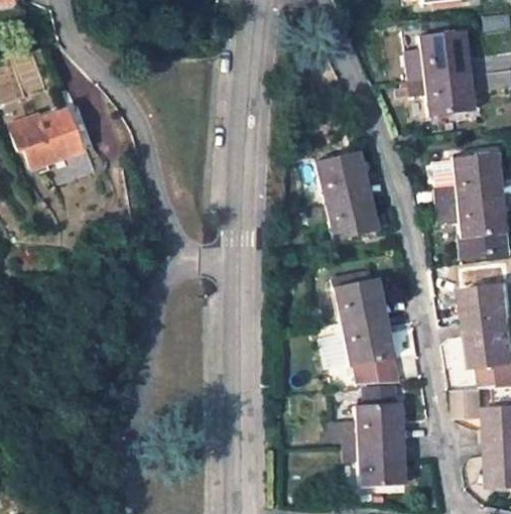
[(459,31),(464,73),(472,73),(467,30),(459,31)]
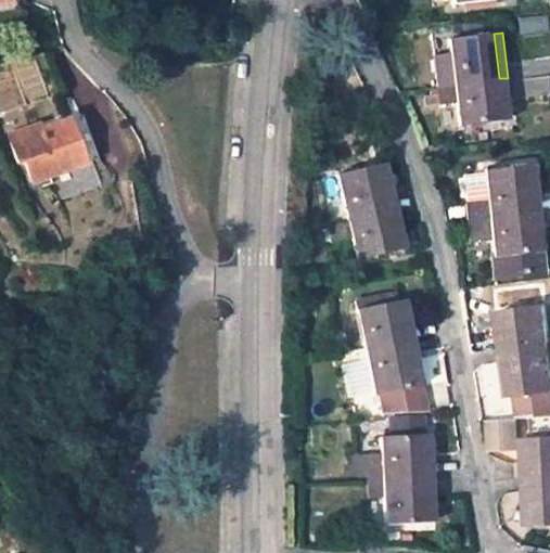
[(510,94),(508,78),(499,78),(494,34),(451,38),(452,51),(438,52),(443,86),(445,102),(459,100),(461,124),(503,118),(501,95),(510,94)]
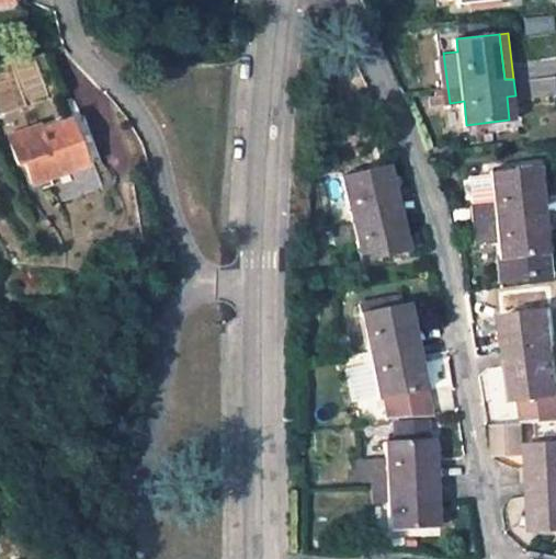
[(518,118),(515,95),(507,97),(509,120),(518,118)]
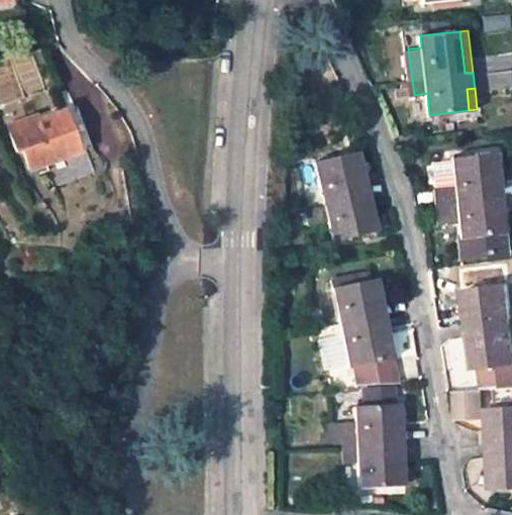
[(80,107),(67,112),(82,147),(93,143),(80,107)]
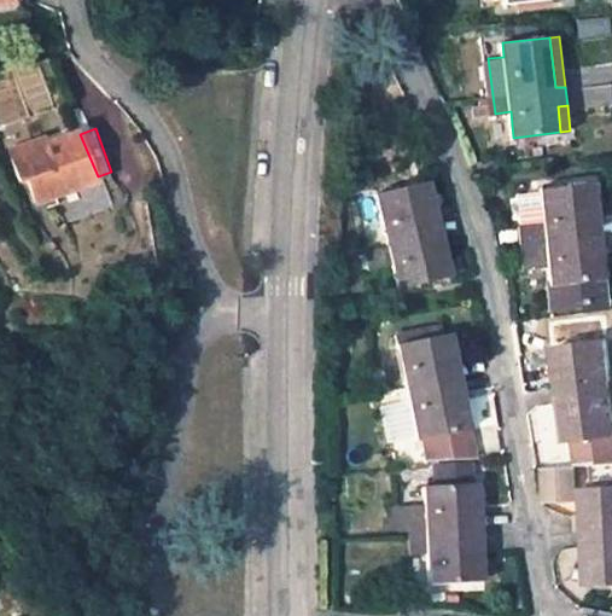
[(44,197),(98,176),(80,134),(50,145),(47,140),(19,150),(29,176),(35,175),(44,197)]
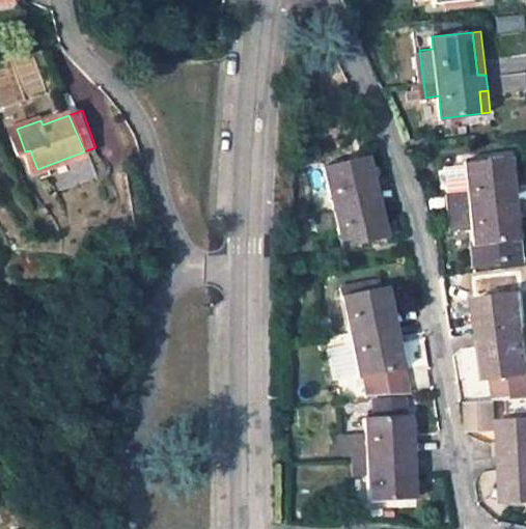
[(366,157),(376,198),(383,197),(372,155),(366,157)]
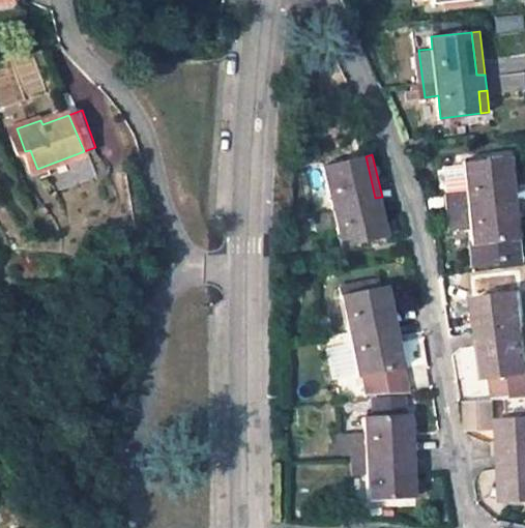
[(382,197),(375,198),(366,156),(325,166),(334,208),(317,213),(320,229),(339,225),(344,245),(384,236),(379,215),(385,213),(382,197)]
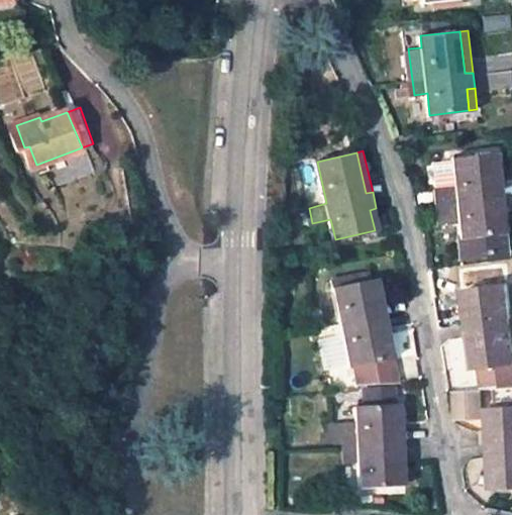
[(465,254),(505,251),(503,232),(501,232),(499,211),(506,211),(504,195),(497,195),(493,153),(453,159),(456,187),(437,189),(438,201),(440,221),(459,219),(465,254)]
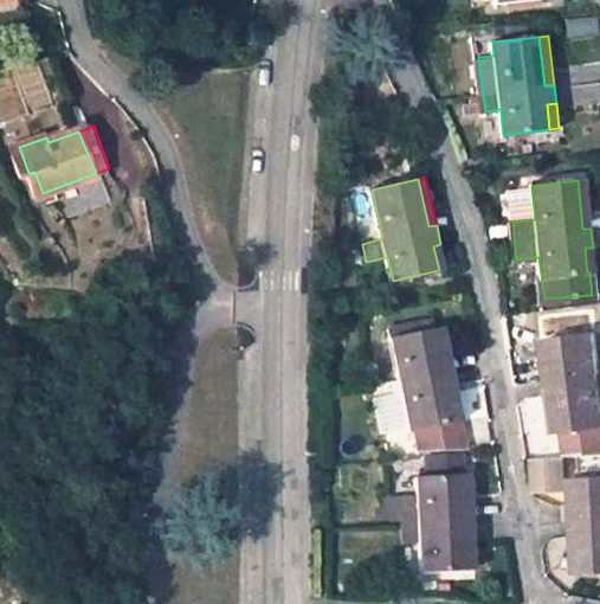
[(578,180),(582,229),(591,229),(585,180),(578,180)]
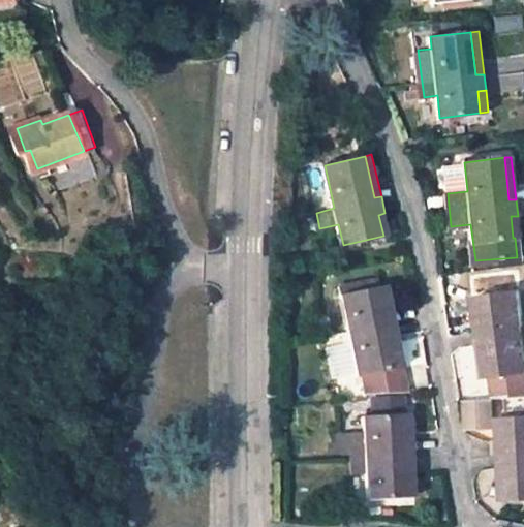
[(390,235),(384,213),(378,215),(383,236),(390,235)]
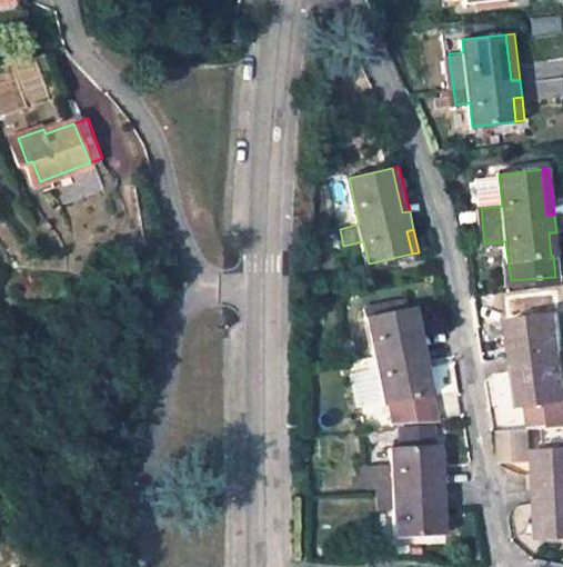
[(549,232),(551,256),(553,256),(560,256),(556,232),(549,232)]
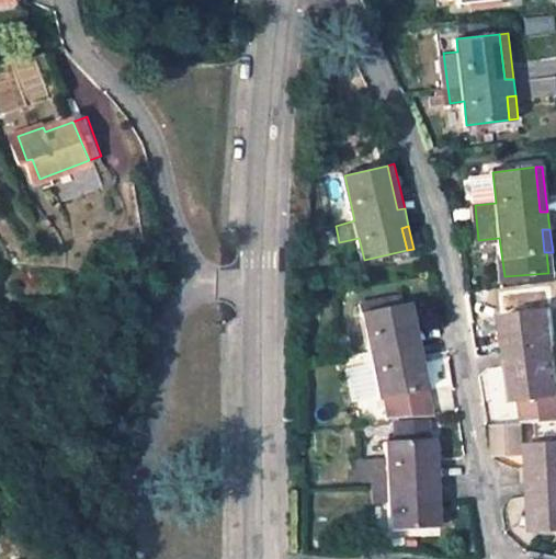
[(382,296),(384,306),(406,303),(404,293),(382,296)]
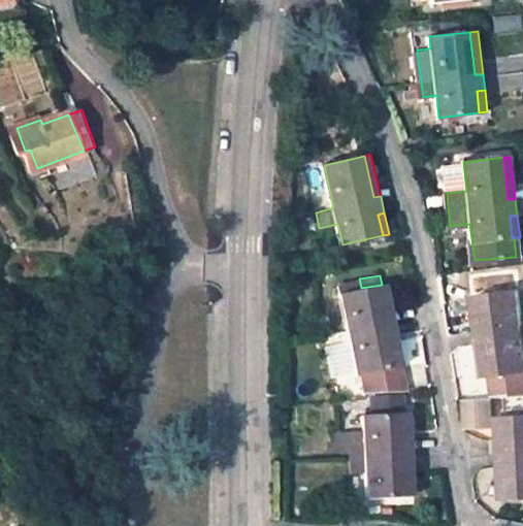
[(394,305),(387,306),(382,285),(361,288),(359,278),(341,283),(351,330),(359,373),(365,371),(399,365),(390,323),(397,322),(394,305)]
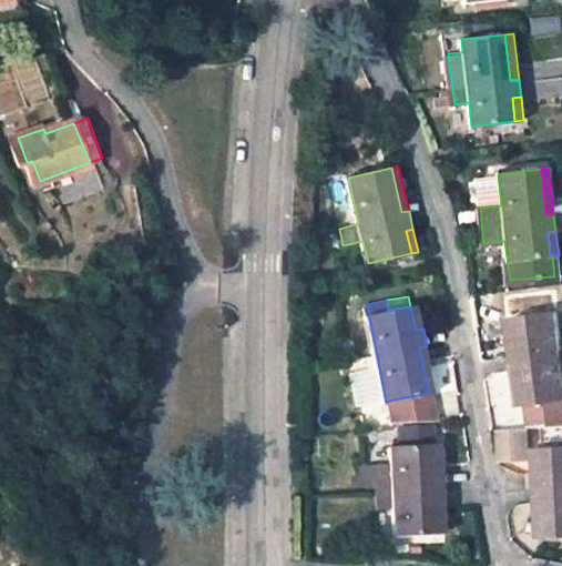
[(410,306),(416,330),(423,329),(419,304),(410,306)]
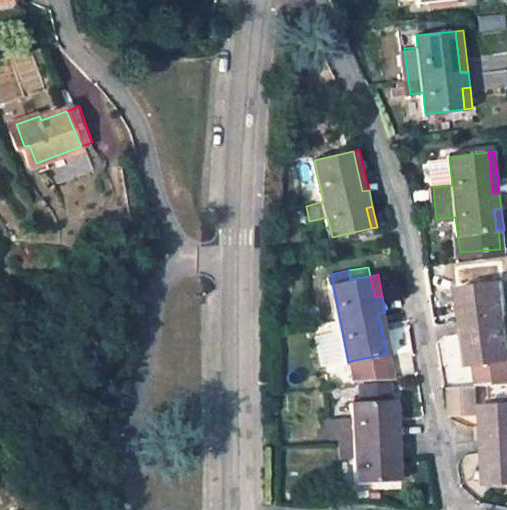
[(466,321),(472,320),(477,362),(480,382),(506,379),(506,278),(468,283),(471,305),(464,305),(466,321)]
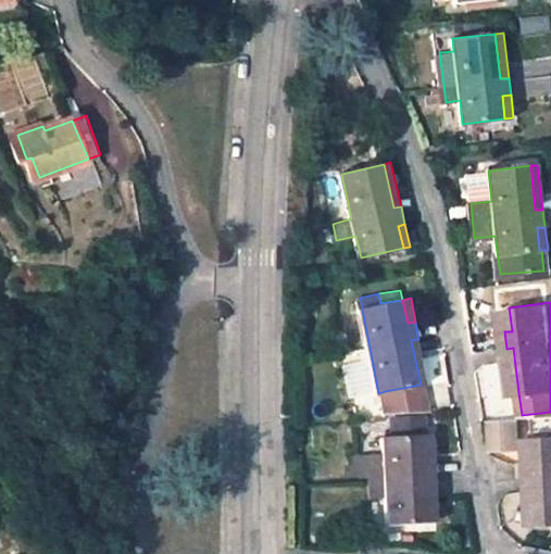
[(504,331),(512,331),(509,307),(502,309),(504,331)]
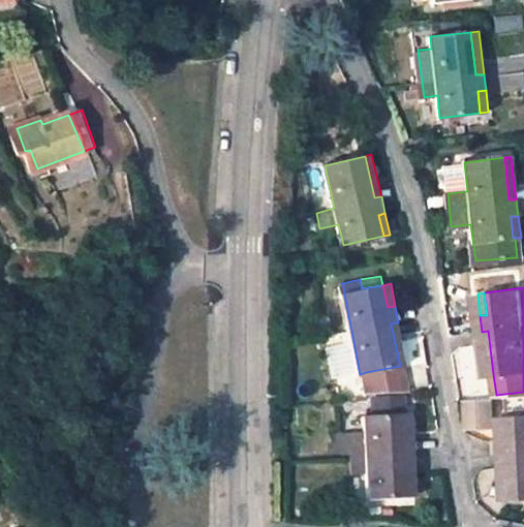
[(405,365),(406,364),(398,322),(391,323),(400,366),(405,365)]
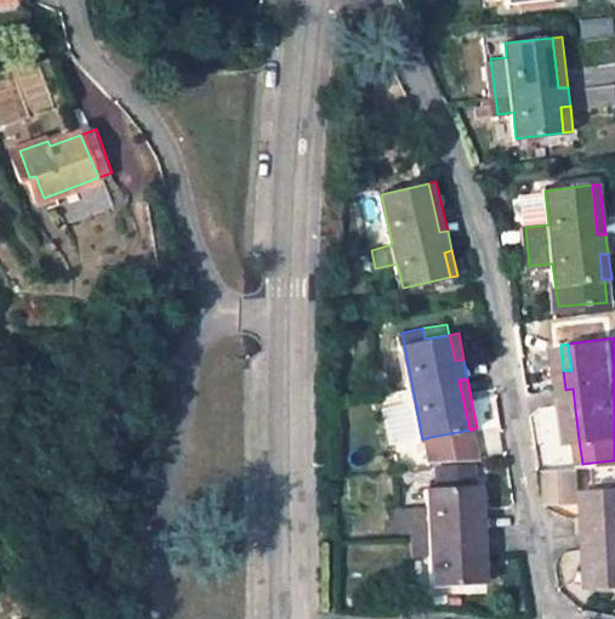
[(579,439),(573,388),(565,390),(571,441),(579,439)]
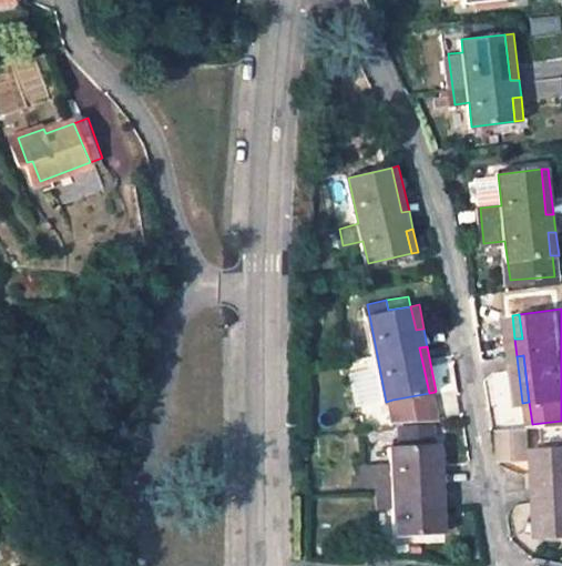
[(429,393),(392,400),(398,427),(402,427),(435,423),(439,423),(435,392),(429,393)]
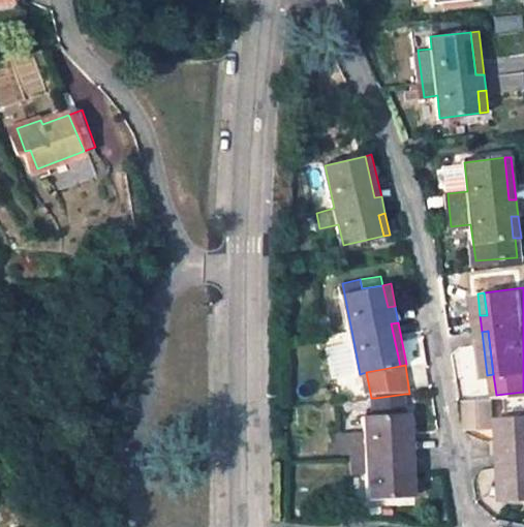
[(350,394),(362,393),(361,382),(349,383),(350,394)]
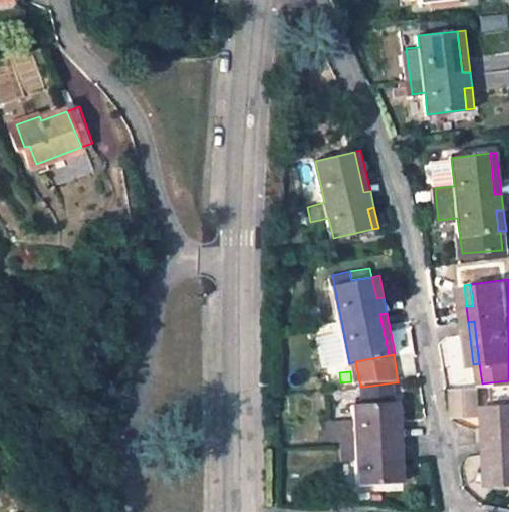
[(400,482),(397,439),(404,439),(403,424),(396,424),(395,402),(394,382),(364,387),(365,404),(354,404),(355,423),(343,424),(344,442),(344,459),(356,459),(357,484),(400,482)]
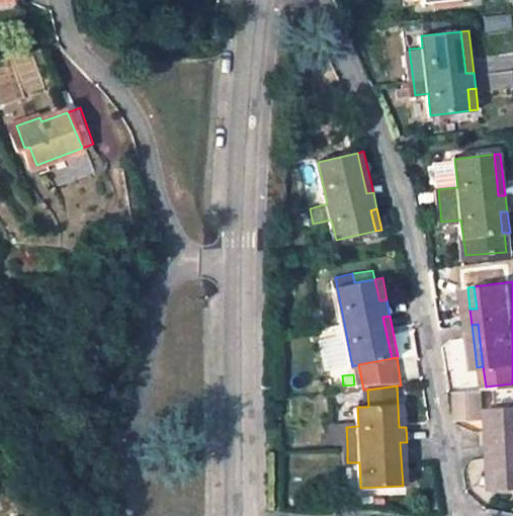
[(458,417),(487,416),(487,391),(458,392),(458,417)]
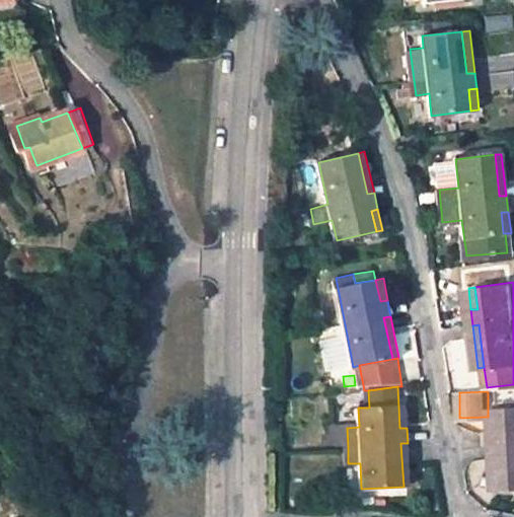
[(494,446),(501,445),(504,488),(513,487),(513,407),(499,408),(501,430),(493,430),(488,431),(489,446),(494,446)]
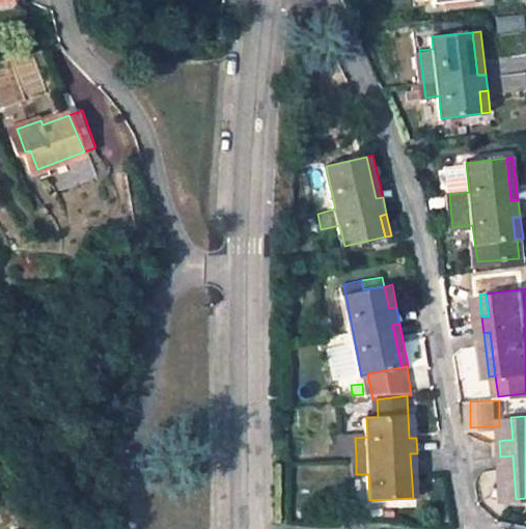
[(513,440),(510,417),(503,418),(504,440),(513,440)]
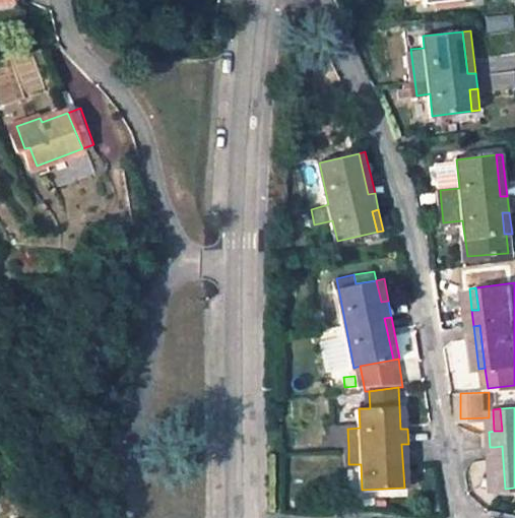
[(404,488),(410,487),(408,444),(401,444),(404,488)]
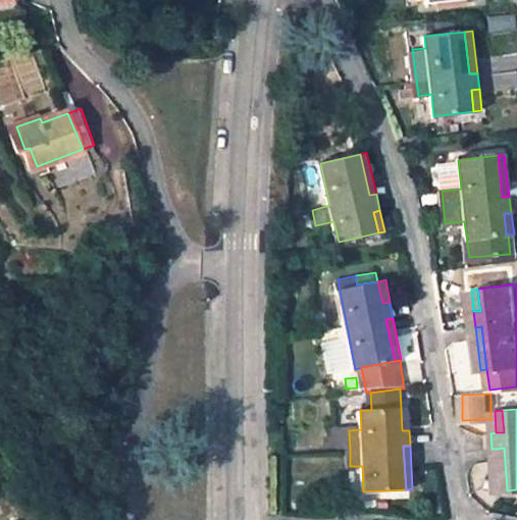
[(507,490),(504,448),(497,449),(499,490),(507,490)]
